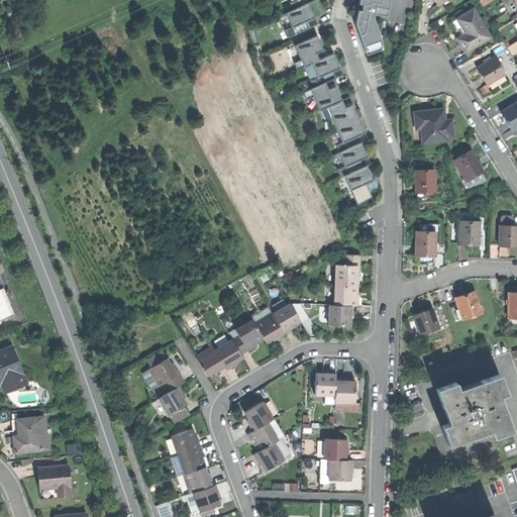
[(296,0),(297,0),(290,3),(293,10),(285,13),(292,27),(285,30),(288,38),(318,25),(317,24),(310,27),(307,21),(322,15),(315,1),(318,0),(315,0),(314,0),(296,0)]
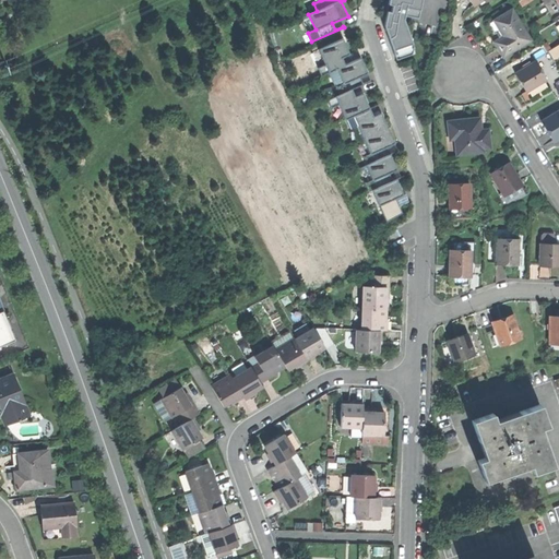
[(384,25),(395,55),(415,49),(405,20),(405,16),(419,19),(423,0),(390,0),(389,4),(393,6),(392,12),(390,24),(385,25),(384,25)]
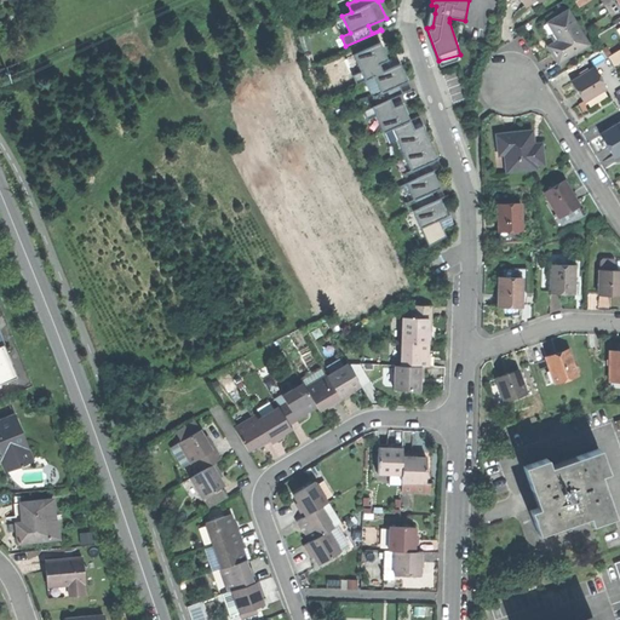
[(549,46),(558,63),(589,46),(568,10),(547,22),(555,34),(558,40),(555,42),(549,46)]
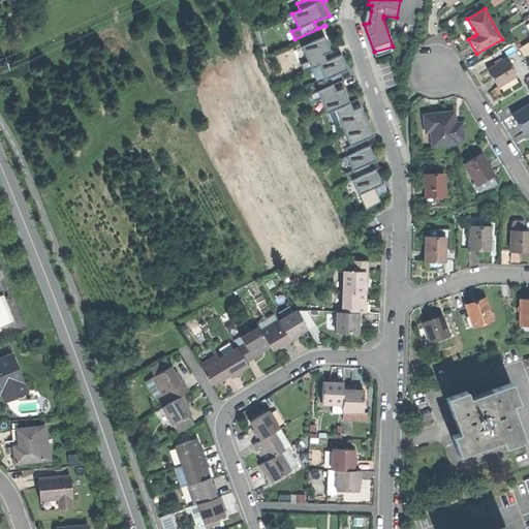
[(324,36),(302,48),(308,62),(300,64),(304,72),(318,66),(324,80),(317,83),(320,91),(310,95),(313,103),(320,100),(331,122),(338,119),(350,146),(342,149),(353,170),(344,174),(349,182),(351,181),(362,203),(369,199),(372,206),(380,201),(374,189),(382,185),(375,169),(372,172),(369,165),(376,161),(366,139),(374,136),(361,107),(353,111),(344,89),(336,92),(334,86),(344,81),(341,73),(348,70),(341,55),(327,62),(323,56),(332,53),(324,36)]
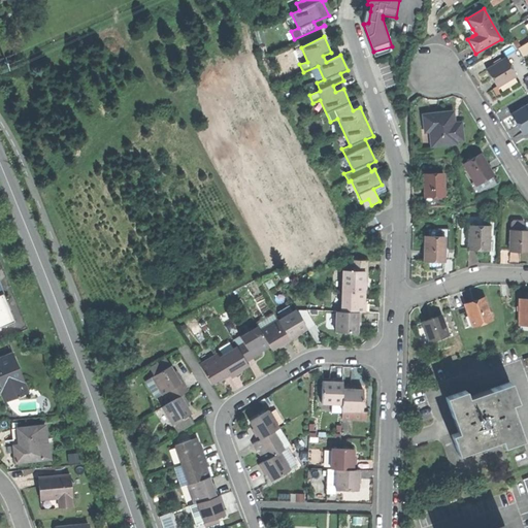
[(527,41),(519,47),(524,55),(527,52),(527,41)]
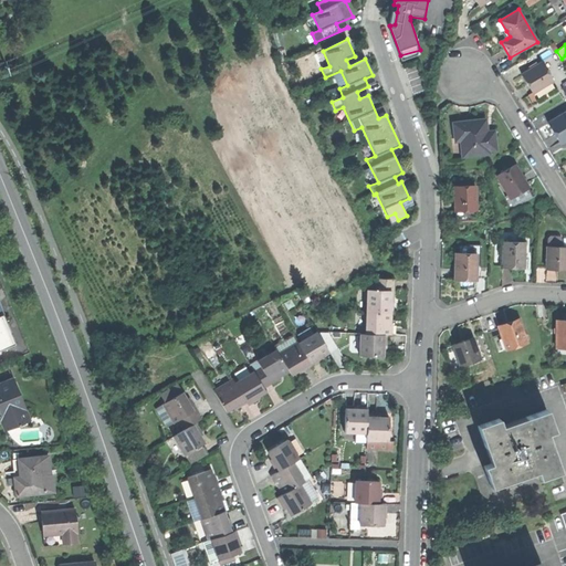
[(526,84),(532,93),(552,81),(541,63),(521,75),(526,84)]
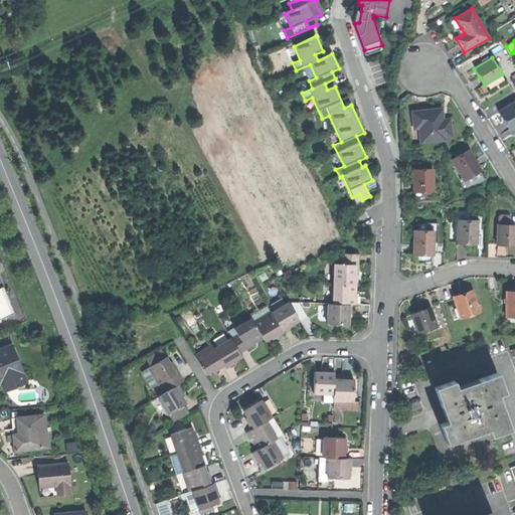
[(380,58),(371,61),(379,84),(388,81),(380,58)]
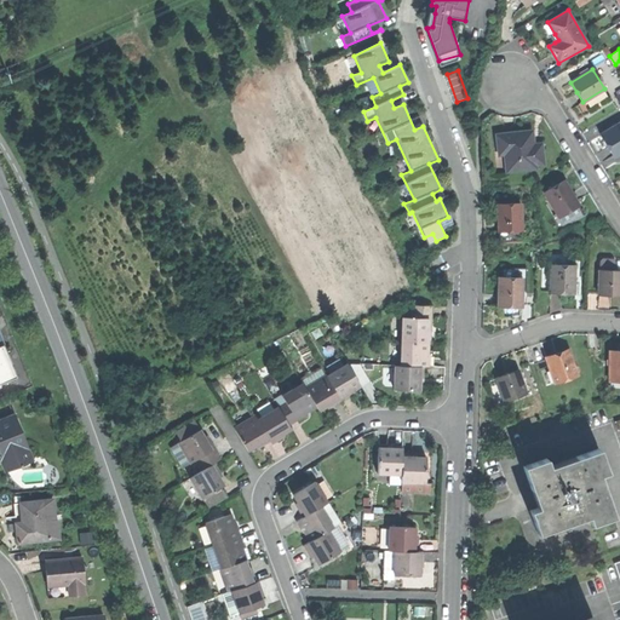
[(609,147),(615,156),(619,153),(619,124),(602,135),(609,147)]
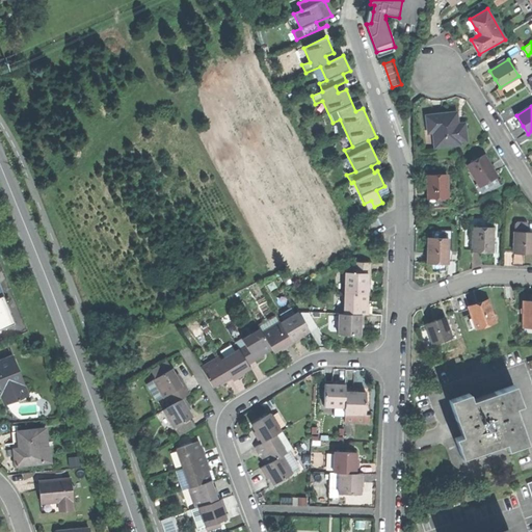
[(433,132),(435,148),(460,144),(460,140),(468,139),(466,127),(458,128),(458,124),(456,111),(425,115),(426,126),(432,125),(433,132)]
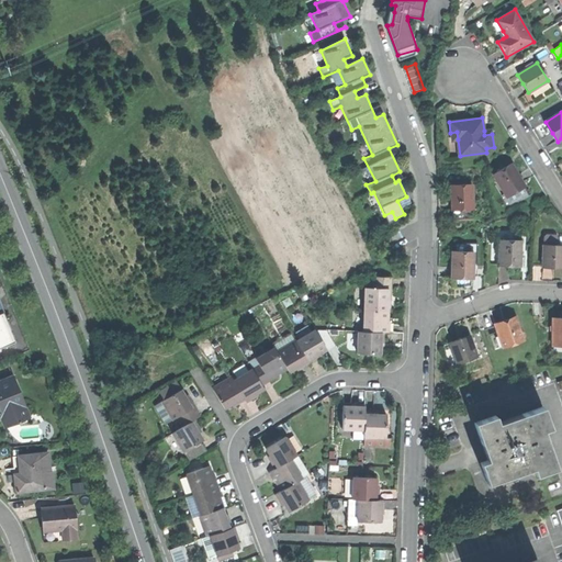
[(493,173),(504,194),(506,193),(523,183),(517,173),(512,164),(493,173)]
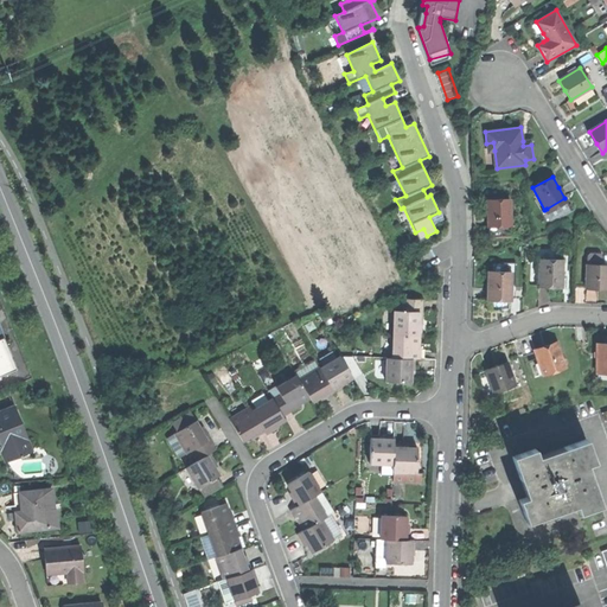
[(569,206),(564,198),(547,209),(551,217),(569,206)]
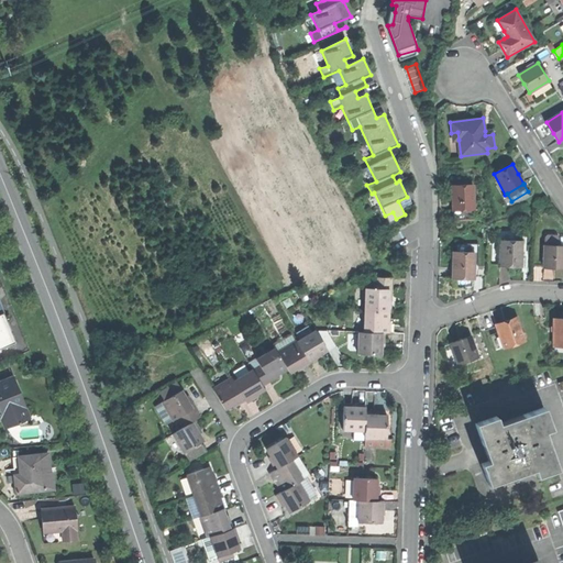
[(473,185),(452,186),(453,199),(453,210),(474,210),(473,185)]
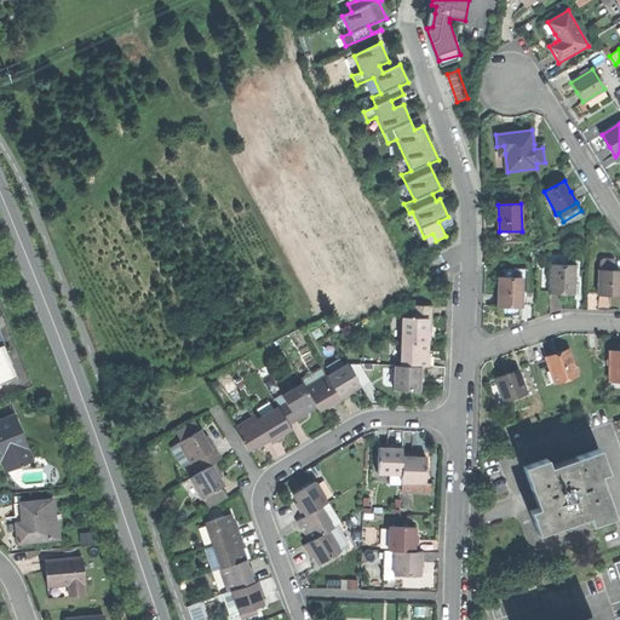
[(522,240),(522,231),(499,231),(499,241),(522,240)]
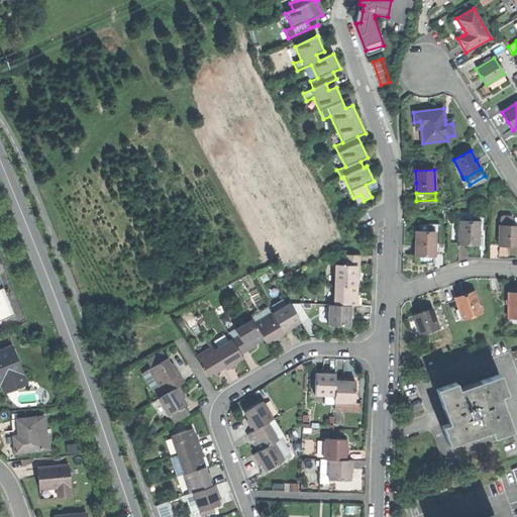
[(500,216),(500,225),(514,225),(514,216),(500,216)]
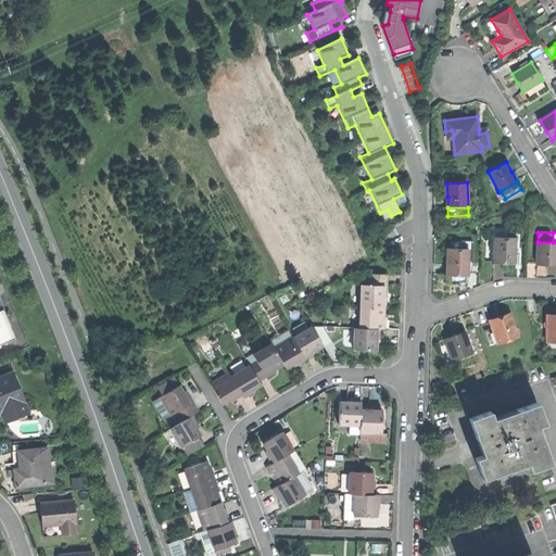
[(494,237),(494,263),(504,263),(515,263),(515,238),(494,237)]
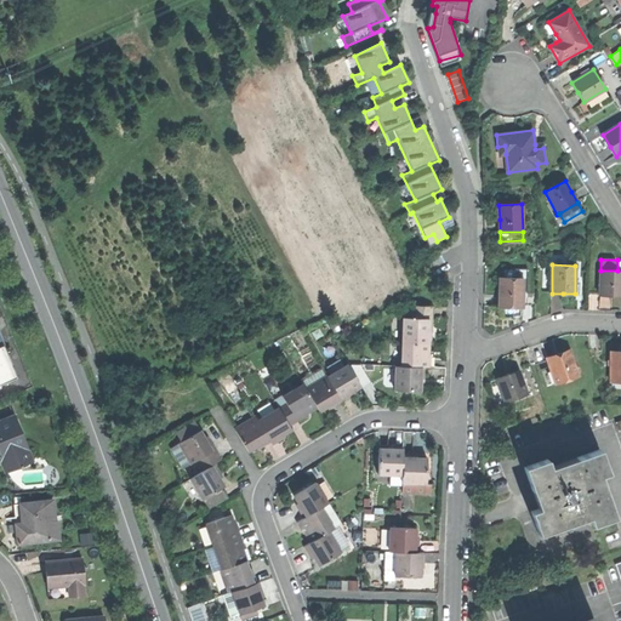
[(505,268),(505,278),(523,278),(523,294),(528,294),(528,269),(505,268)]
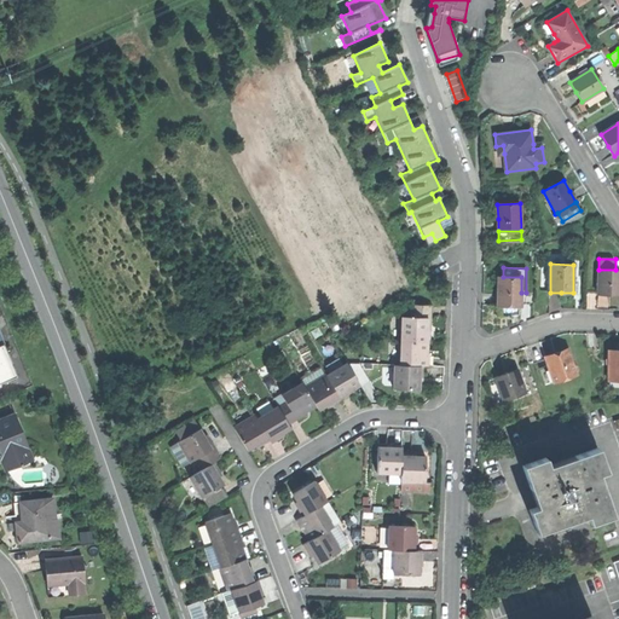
[(597,294),(618,294),(618,270),(615,270),(599,270),(597,294)]
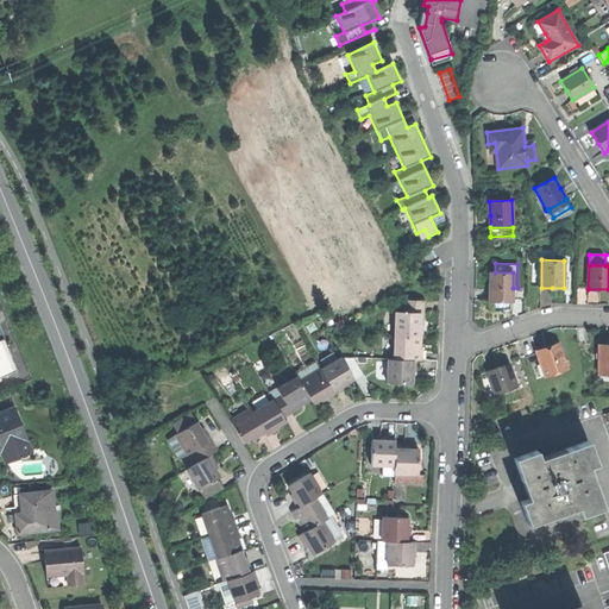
[(490,272),(490,302),(498,302),(513,302),(513,288),(513,272),(495,272),(490,272)]
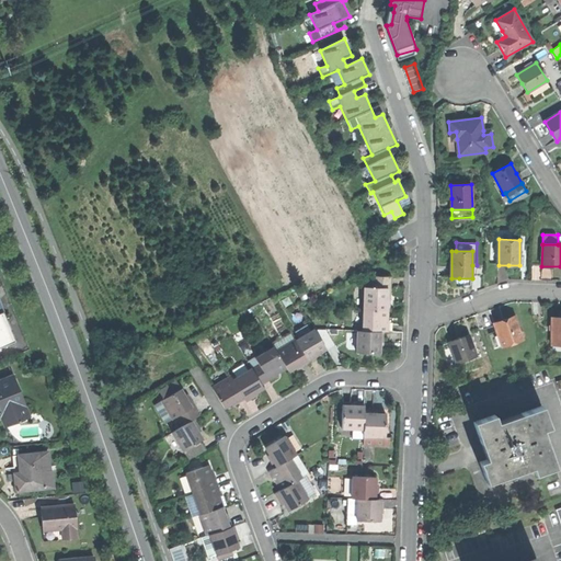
[(363,287),(363,310),(386,310),(389,310),(389,299),(387,299),(387,295),(387,288),(363,287)]
